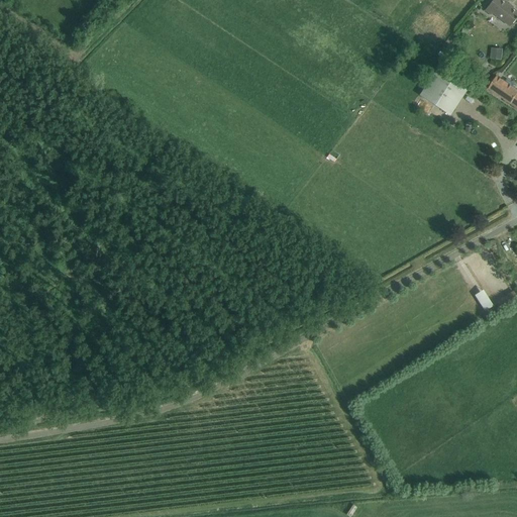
[(492,14),(509,27),(516,17),(516,12),(500,0),(493,0),(485,11),(491,16),(492,14)]
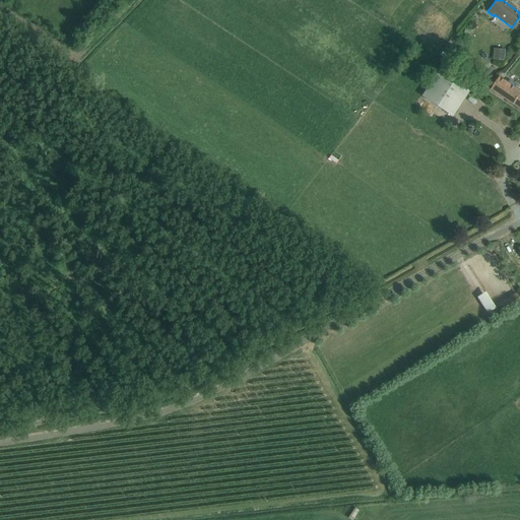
[(496,57),(508,58),(509,48),(497,46),(496,57)]
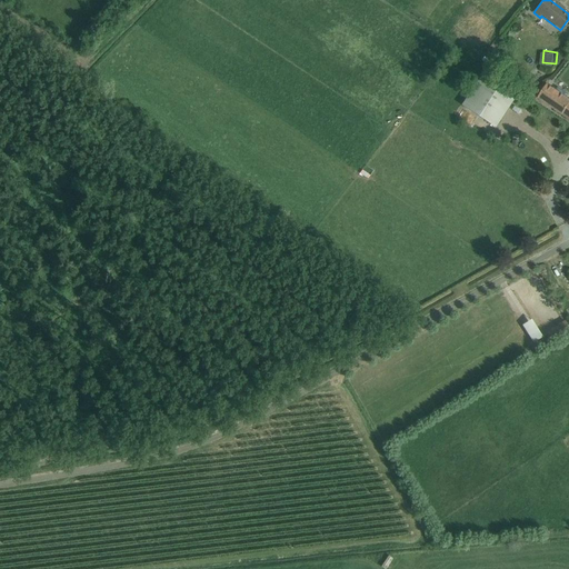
[(483,72),(461,106),(495,128),(517,95),(483,72)]
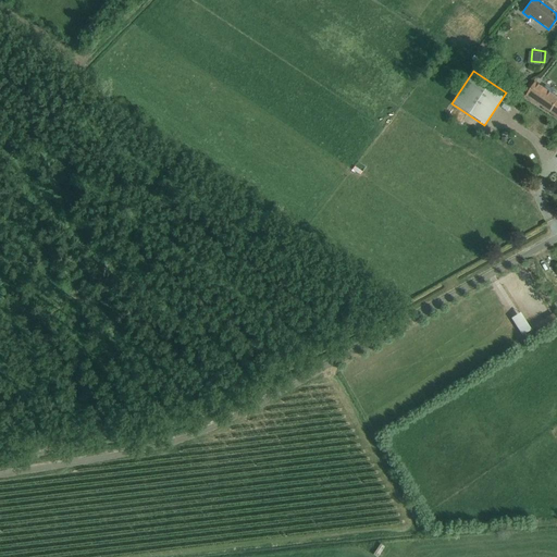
[(556,98),(531,81),(522,94),(556,118),(556,98)]
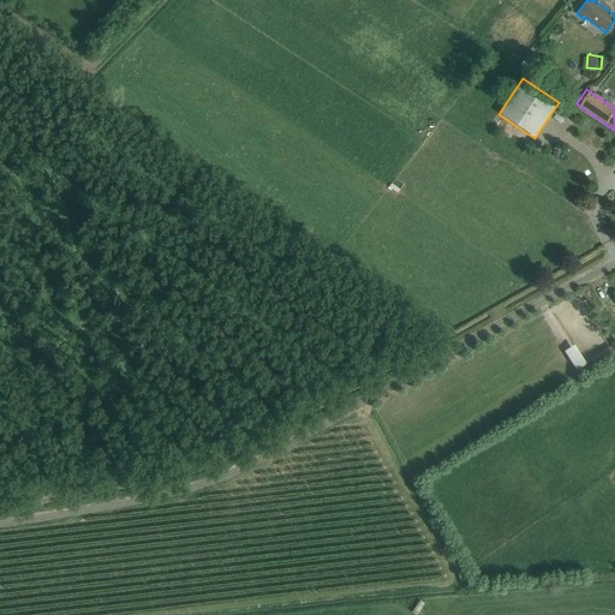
[(393,181),(390,187),(400,191),(402,185),(393,181)]
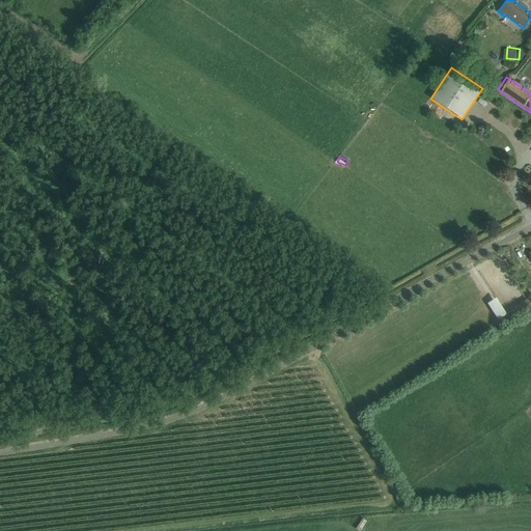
[(488,301),(500,319),(509,313),(499,296),(488,301)]
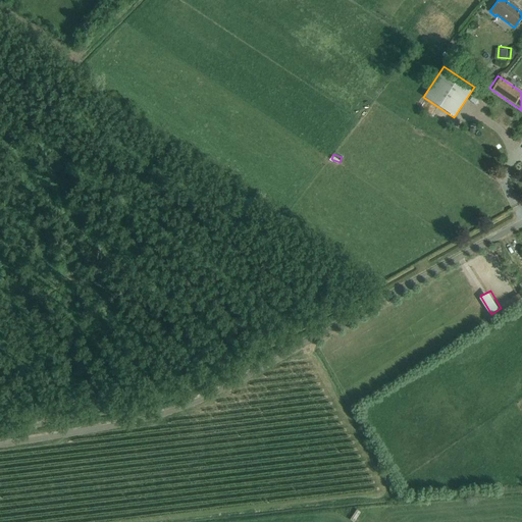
[(501,306),(505,312),(521,302),(518,296),(501,306)]
